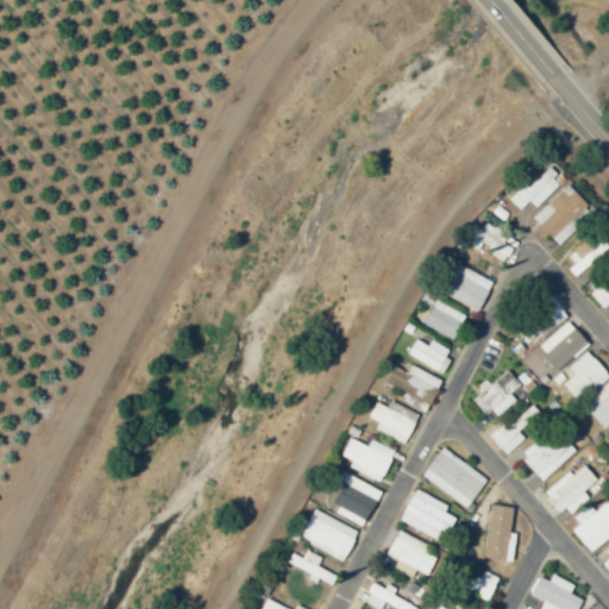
[(535,207),(564,180),(551,165),(529,187),(526,182),(509,198),(520,209),(531,201),(535,207)]
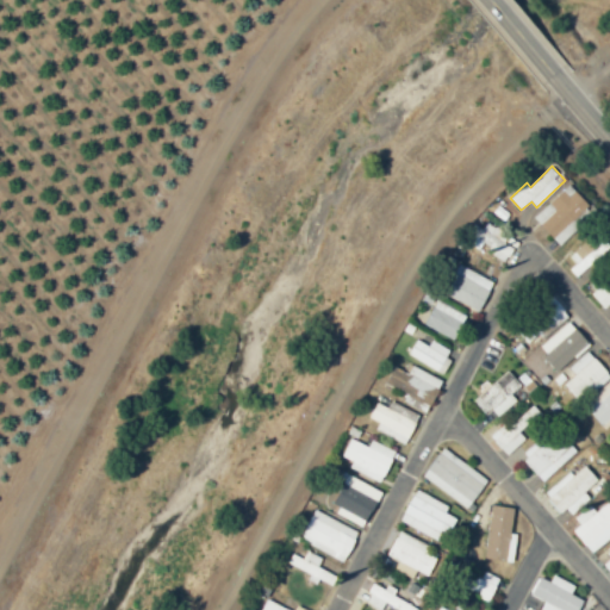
[(534,217),(560,246),(579,229),(572,222),(590,205),(570,184),(534,217)]
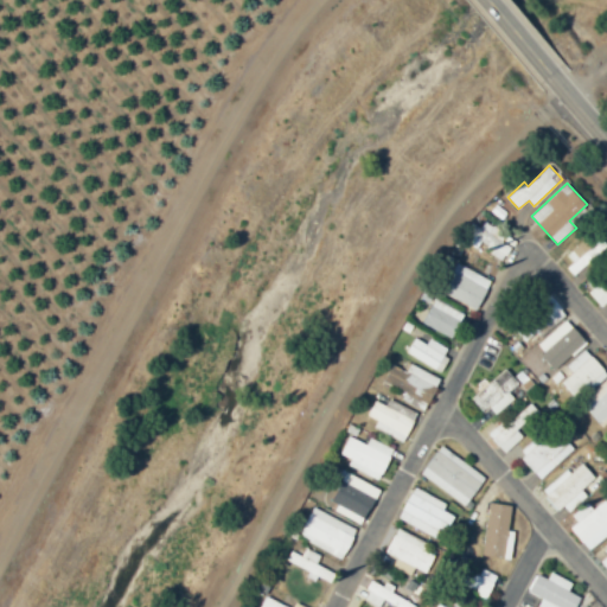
[(510,232),(484,223),(481,227),(472,223),(468,232),(473,235),(470,246),(483,249),(481,250),(500,257),(510,232)]
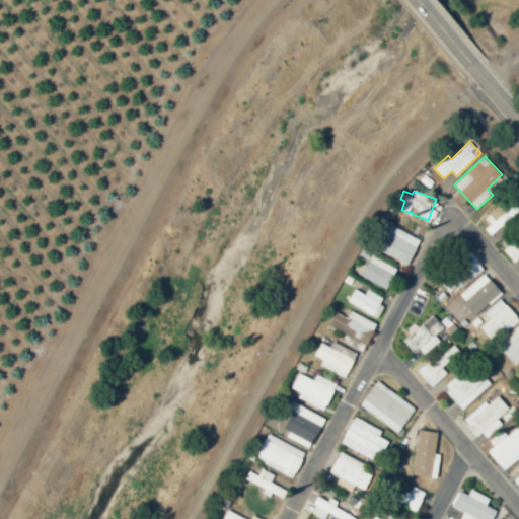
[(484,218),(490,225),(485,229),(490,235),(518,212),(518,207),(511,197),(484,218)]
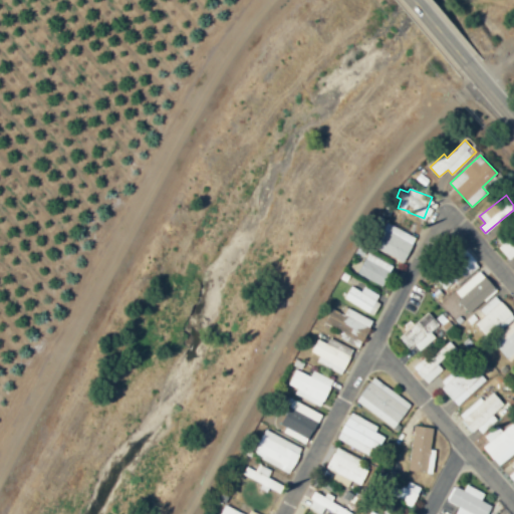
[(406,261),(416,236),(384,223),(373,249),(406,261)]
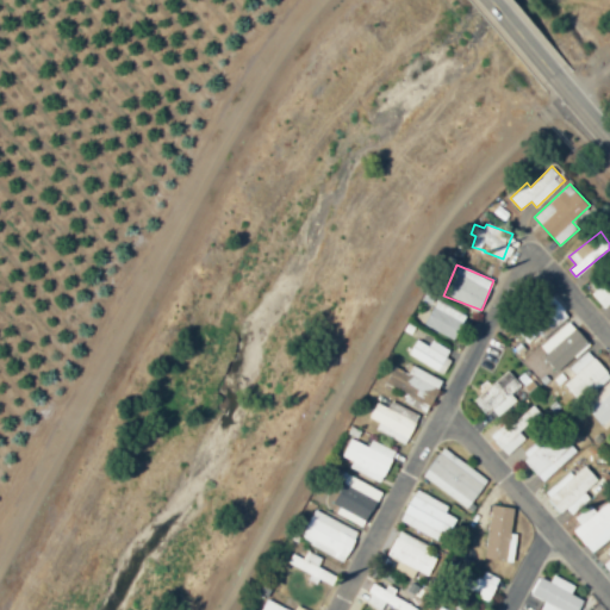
[(609,272),(590,291),(605,307),(609,304),(609,272)]
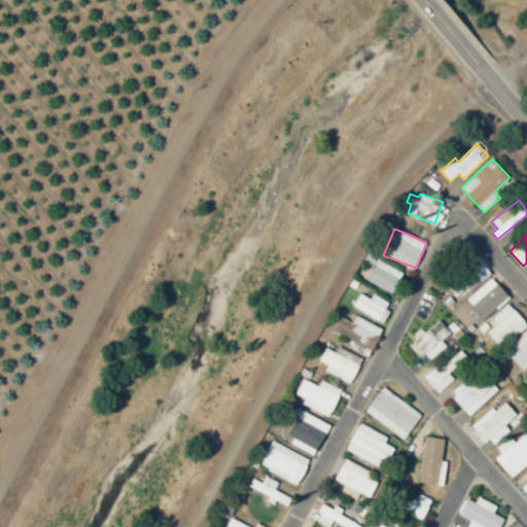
[(457,299),(490,270),(475,252),(442,282),(457,299)]
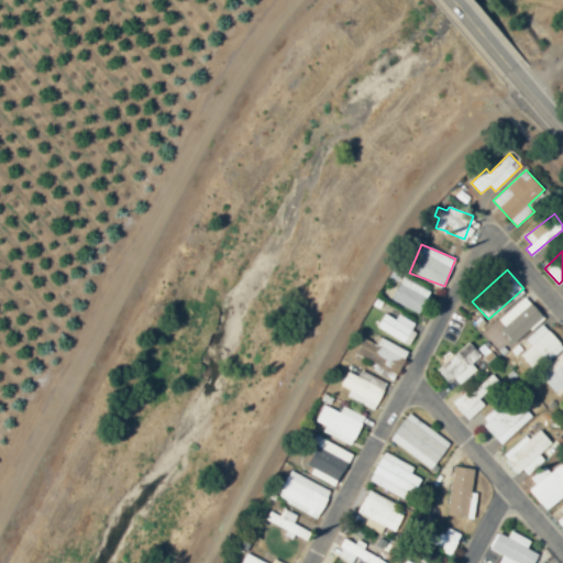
[(419,313),(430,290),(403,277),(392,301),(419,313)]
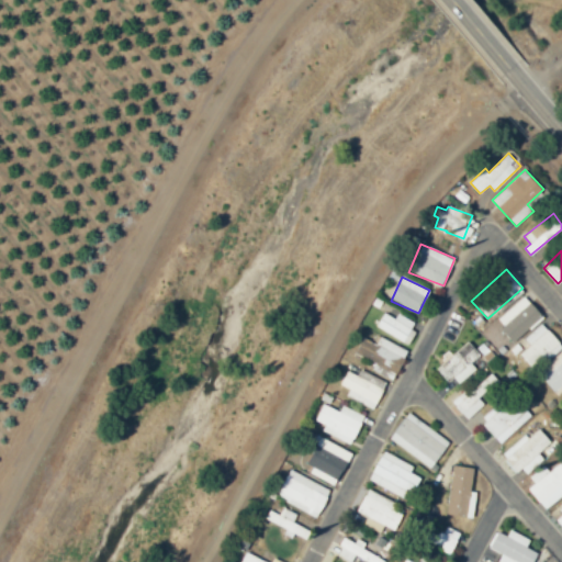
[(496,319),(513,340),(542,317),(526,296),(496,319)]
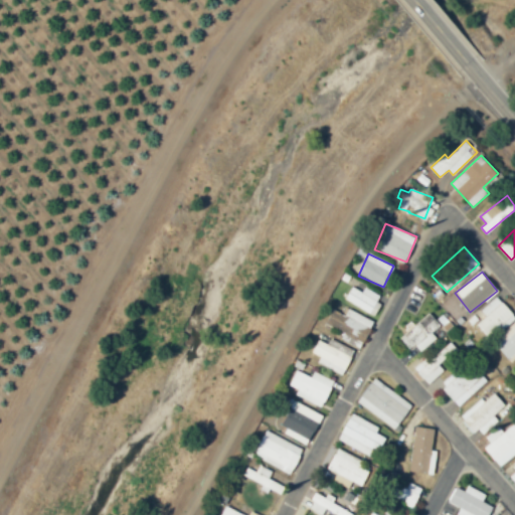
[(364,287),(361,292),(352,287),(344,300),(372,315),(382,298),(364,287)]
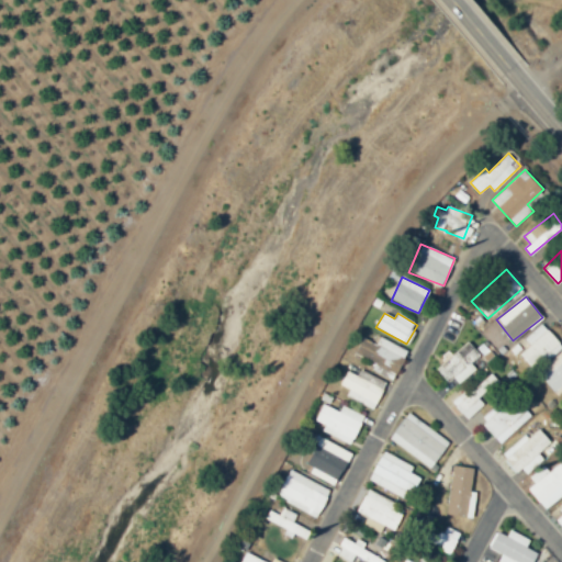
[(530,344),(519,353),(531,368),(544,357),(548,361),(561,348),(561,345),(542,323),(525,338),(530,344)]
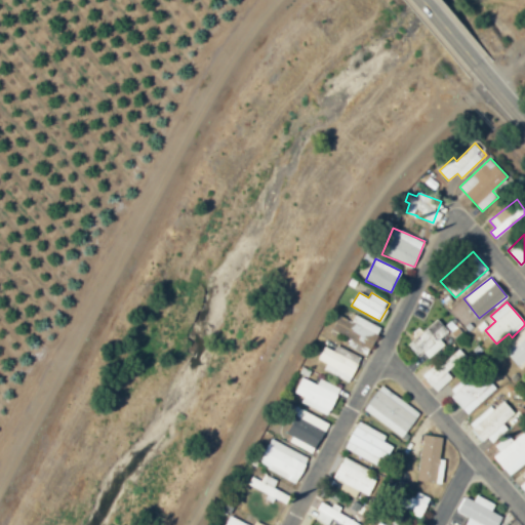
[(354,315),(351,321),(338,315),(332,329),(351,338),(347,346),(367,356),(379,327),(354,315)]
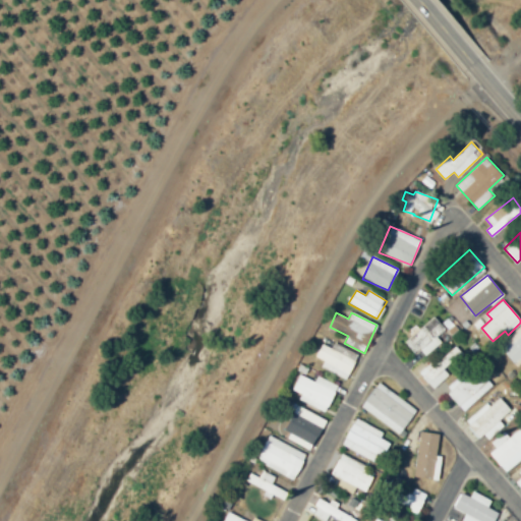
[(442,342),(437,337),(446,330),(433,315),(406,340),(422,358),(442,342)]
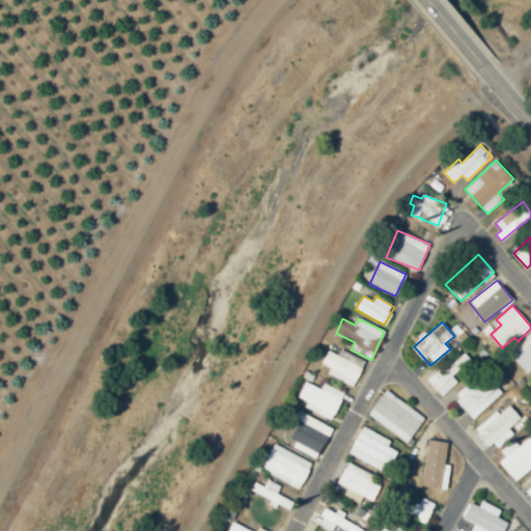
[(530,331),(507,351),(525,372),(530,367),(530,331)]
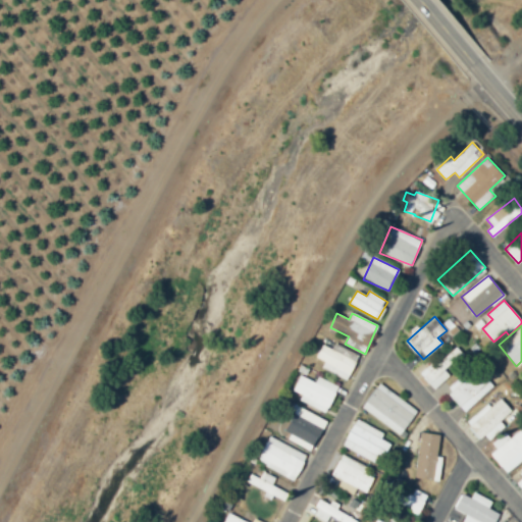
[(324,361),(321,368),(348,379),(358,354),(333,344),(331,348),(321,344),(315,358),(324,361)]
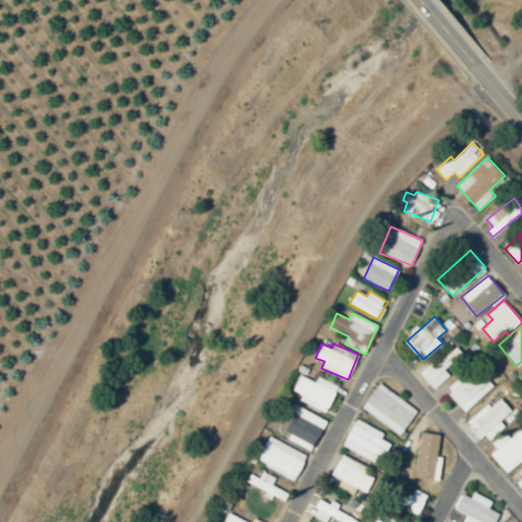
[(419,373),(432,387),(466,356),(456,347),(435,365),(432,362),(419,373)]
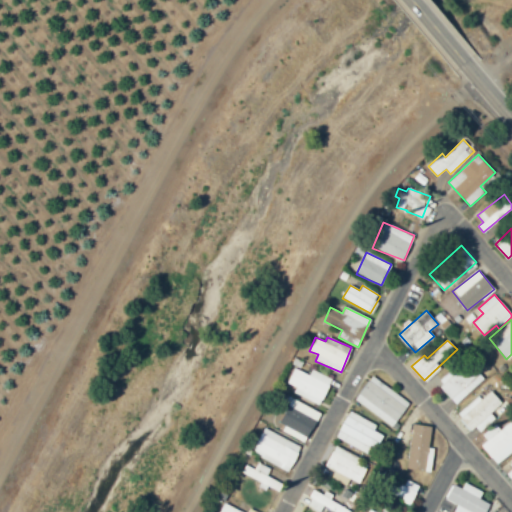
[(484,378),(465,358),(438,384),(456,404),(484,378)]
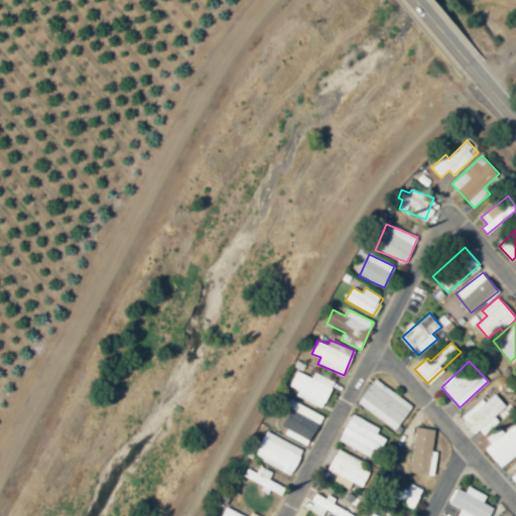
[(312,373),(311,377),(295,371),(289,386),(298,390),(295,397),(324,407),(334,380),(312,373)]
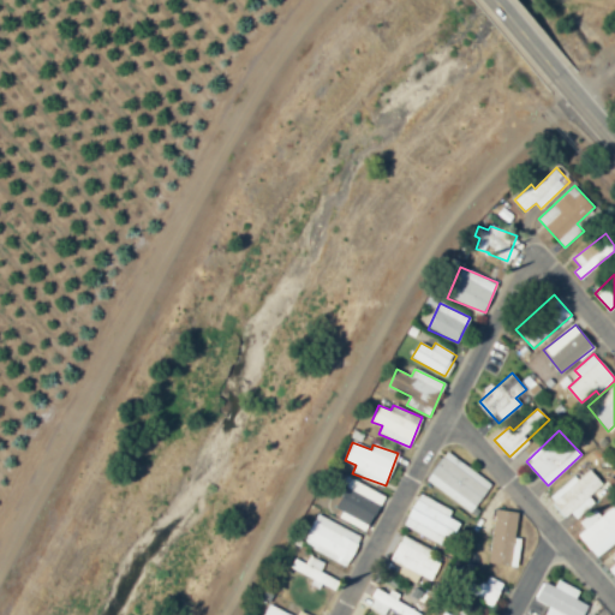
[(472,512),(493,483),(447,452),(427,481),(472,512)]
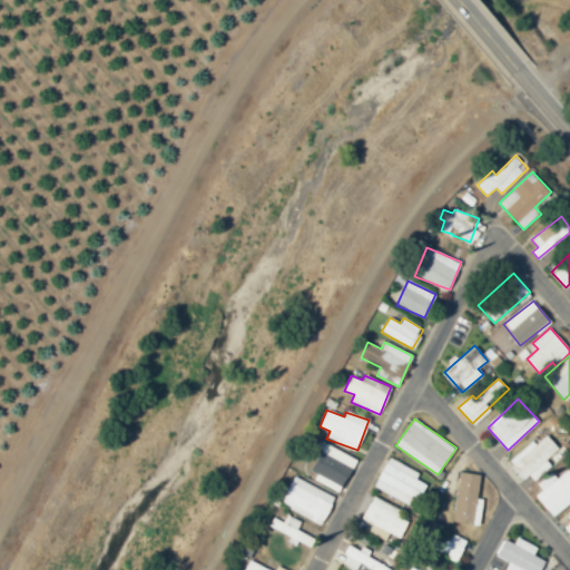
[(561,451),(547,435),(537,444),(533,440),(510,460),(528,480),(561,451)]
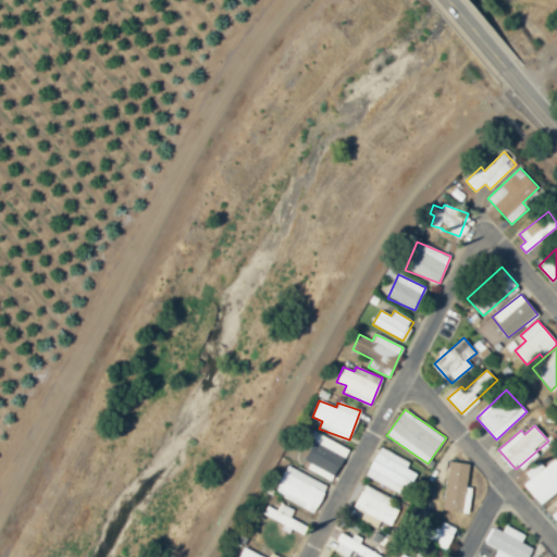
[(301,463),(334,481),(350,449),(317,433),(301,463)]
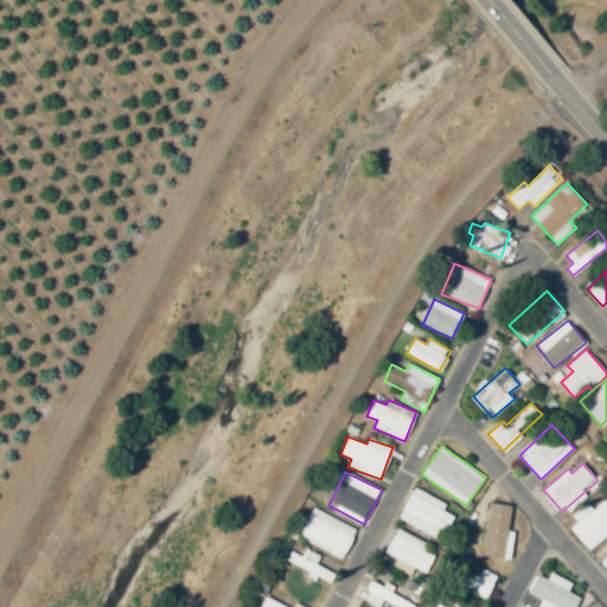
[(447,503),(414,487),(398,519),(442,540),(454,516),(442,511),(447,503)]
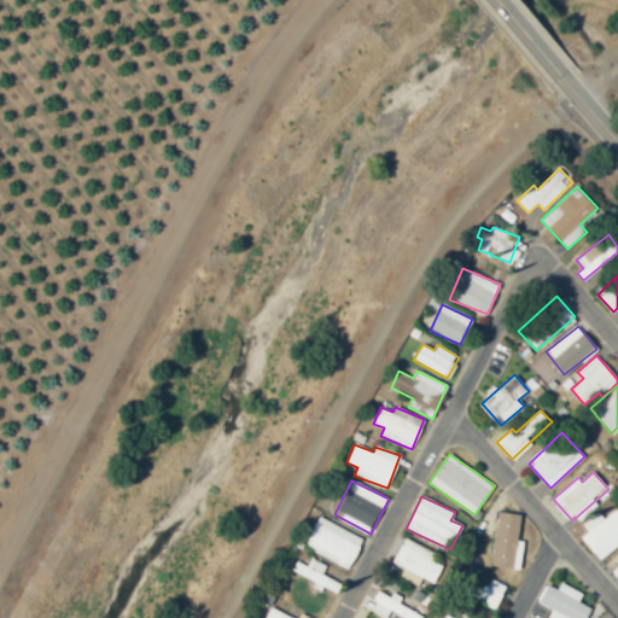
[(588,531),(581,538),(601,561),(617,546),(617,506),(605,519),(598,511),(583,525),(588,531)]
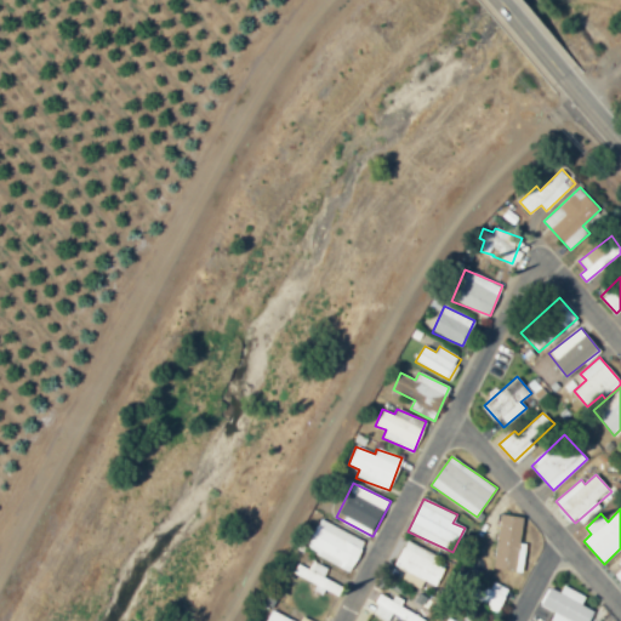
[(523,571),(525,543),(522,542),(524,517),(500,514),(495,569),(523,571)]
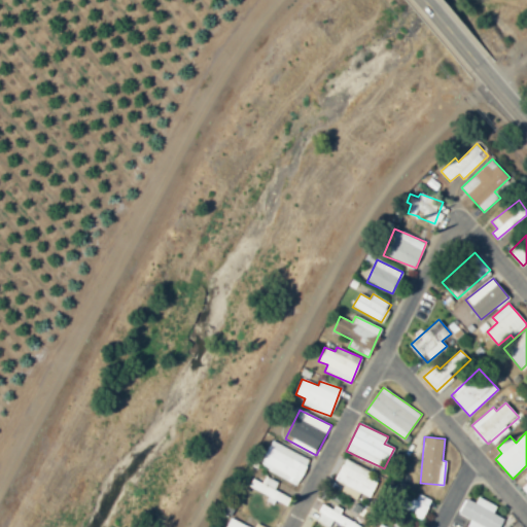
[(309,458),(271,441),(259,467),(297,484),(309,458)]
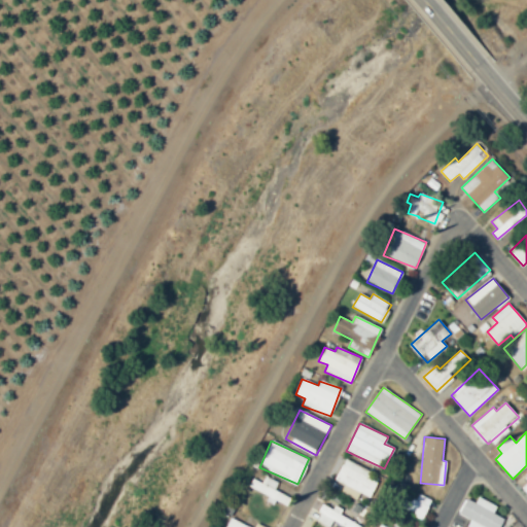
[(335,481),(345,485),(341,492),(357,498),(359,493),(370,497),(377,482),(369,478),(372,470),(344,459),(335,481)]
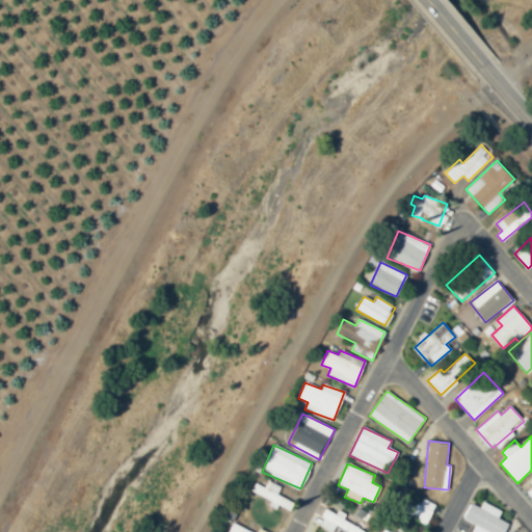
[(264,487),(256,482),(250,491),(289,510),(293,502),(276,495),(281,486),(267,480),(264,487)]
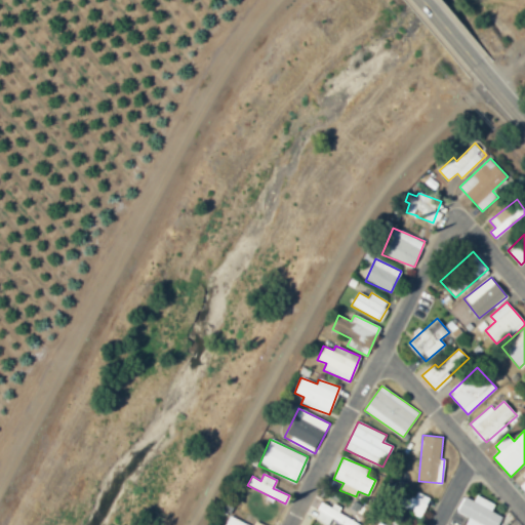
[(413,497),(402,491),(395,505),(420,518),(431,498),(417,491),(413,497)]
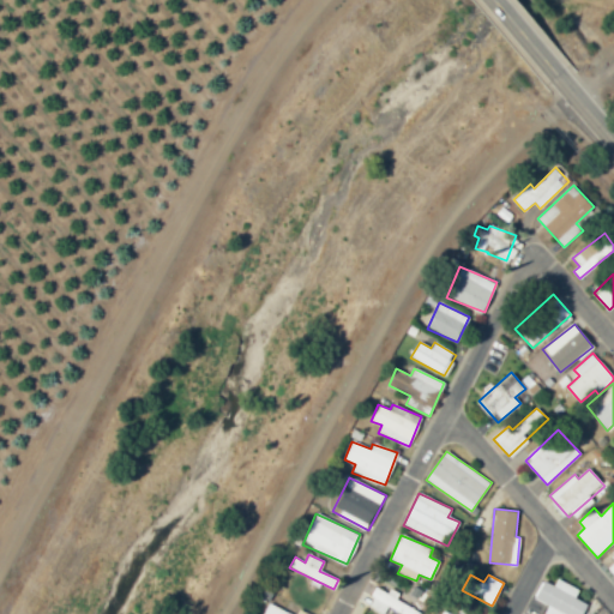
[(582,613),(588,603),(576,599),(579,589),(557,579),(554,585),(543,581),(535,599),(548,605),(545,613),(582,613)]
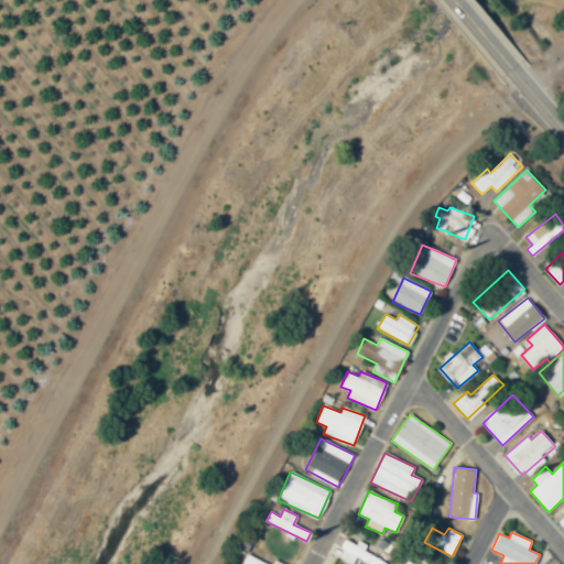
[(283,563),(274,560),(271,563),(267,563),(246,554),(241,563),(283,563)]
